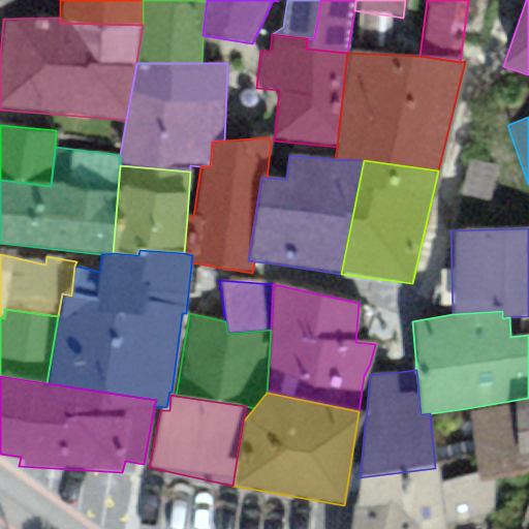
[(528,398),(467,408),(472,458),(475,480),(493,477),(528,471),(528,398)]
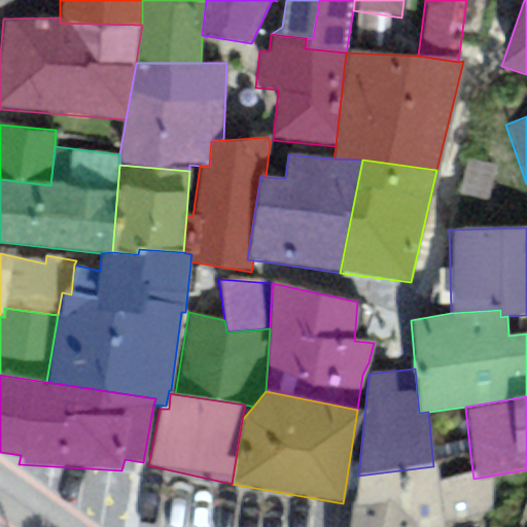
[(358,476),(350,526),(443,526),(443,525),(492,518),(491,476),(473,479),(470,456),(433,466),(358,476)]
